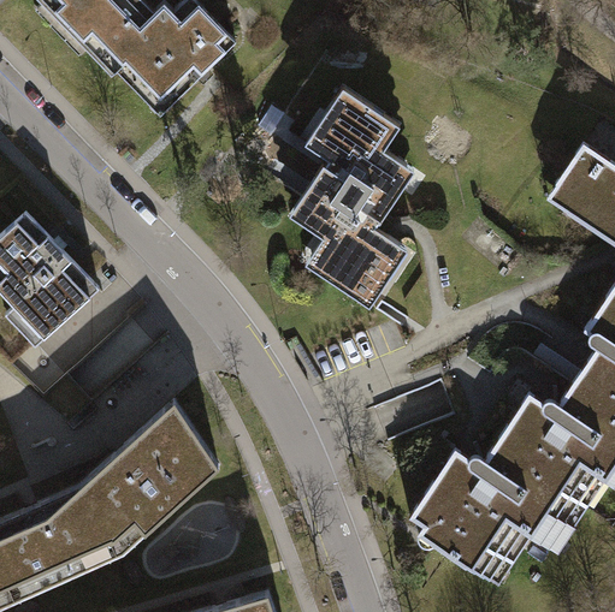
[(40,0),(41,5),(54,16),(57,21),(69,29),(71,35),(83,45),(86,51),(98,59),(100,65),(113,75),(116,72),(122,78),(132,69),(148,84),(137,94),(160,118),(236,43),(193,0),(187,0),(182,5),(173,13),(164,5),(155,13),(164,22),(157,29),(128,0),(40,0)]
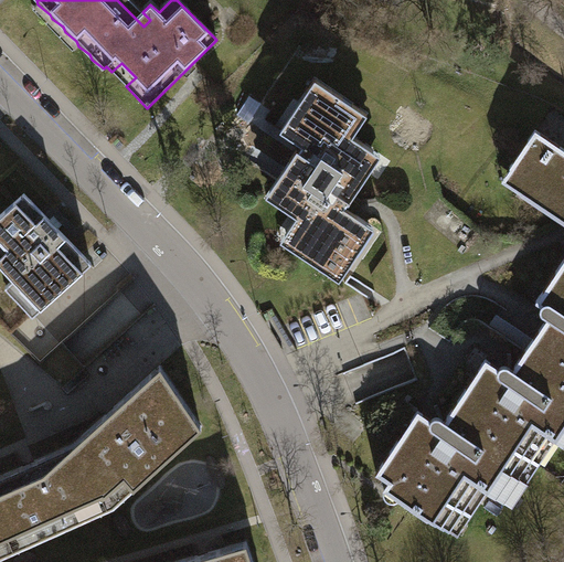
[(150,4),(159,12),(167,4),(162,0),(128,0),(141,13),(142,12),(150,4)]
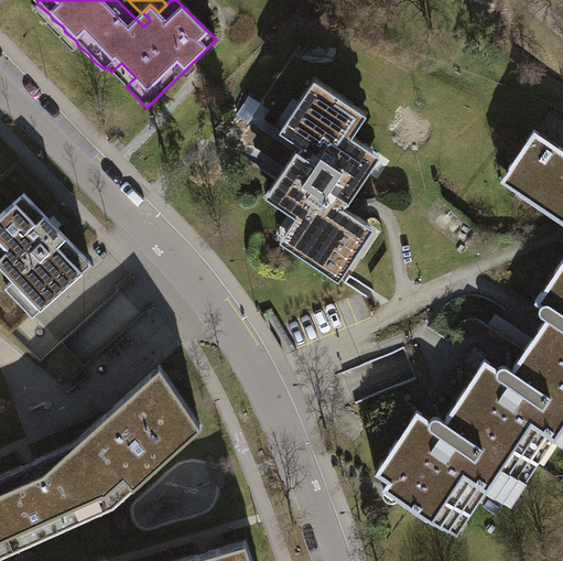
[(289,163),(264,197),(295,218),(279,243),(337,281),(372,229),(342,208),(345,204),(347,205),(355,194),(355,193),(379,158),(350,138),(364,118),(365,119),(366,117),(313,81),(304,94),(305,95),(298,106),(305,110),(287,138),(299,146),(288,162),(289,163)]
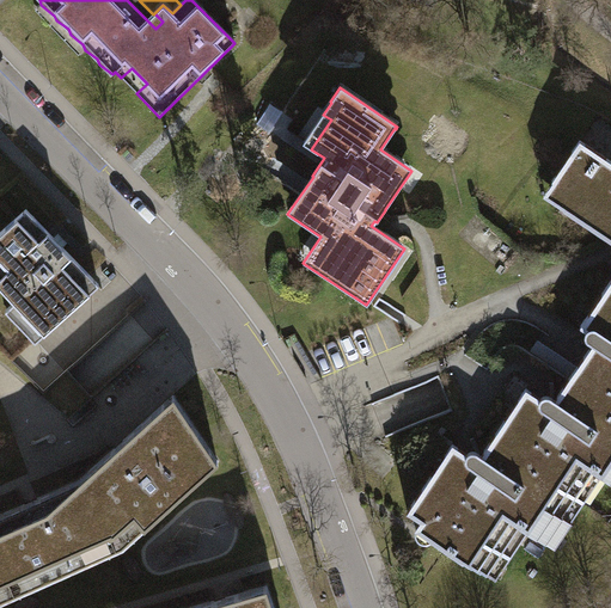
[(593,345),(610,356),(610,385),(608,392),(610,393),(610,413),(608,419),(610,421),(610,164),(579,143),(551,184),(573,198),(563,214),(610,245),(610,282),(580,329),(586,333),(585,335),(585,338),(585,341),(586,342),(590,344),(591,344),(593,345)]
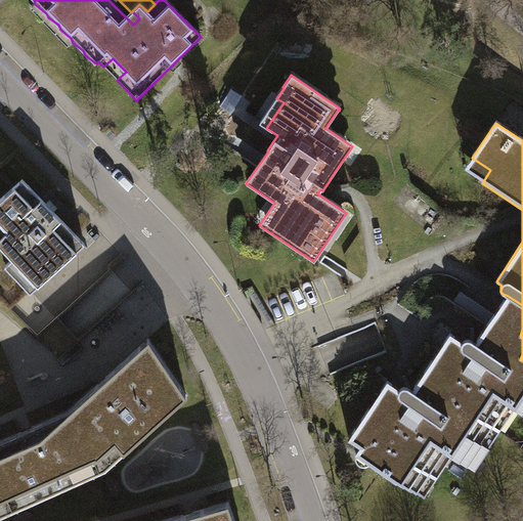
[(0,249),(11,261),(4,268),(30,295),(84,246),(22,181),(0,201),(0,225),(6,232),(0,237),(0,249)]
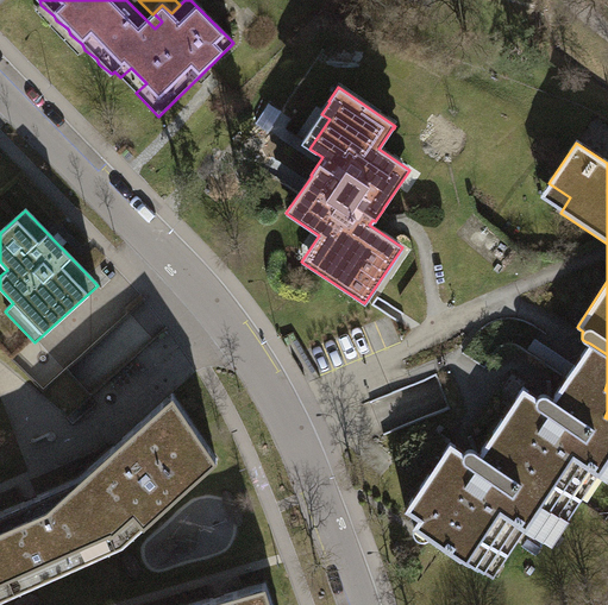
[(574,369),(534,342),(526,354),(565,382),(574,369)]
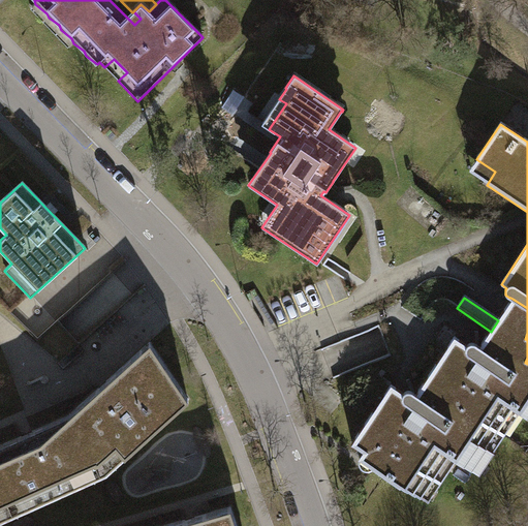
[(527,364),(525,363),(527,358),(527,340),(525,339),(527,333),(527,308),(513,299),(498,320),(491,332),(479,349),(477,348),(477,347),(474,345),(470,345),(468,346),(467,347),(466,348),(469,350),(468,351),(468,353),(468,356),(477,362),(463,383),(475,392),(463,409),(493,429),(491,431),(495,433),(511,408),(527,420),(527,364)]
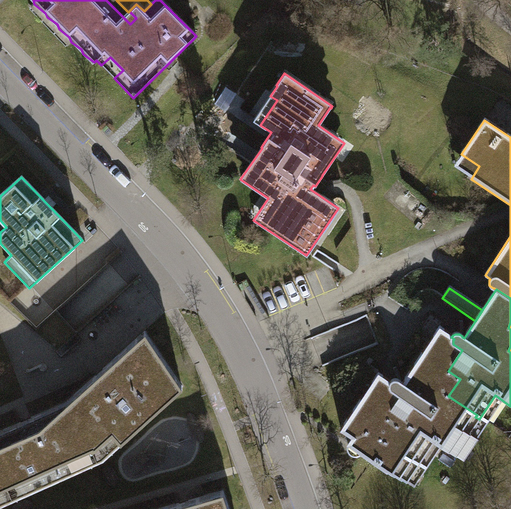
[(475,417),(477,415),(448,396),(460,379),(448,371),(462,350),(453,344),(453,342),(453,340),(454,339),(451,337),(452,336),(439,328),(402,384),(400,383),(401,382),(397,380),(395,380),(391,381),(390,382),(378,374),(340,431),(353,440),(350,444),(354,446),(349,454),(353,457),(357,456),(359,454),(401,482),(413,463),(419,467),(420,464),(418,463),(433,441),(464,462),(478,441),(465,432),(475,417)]
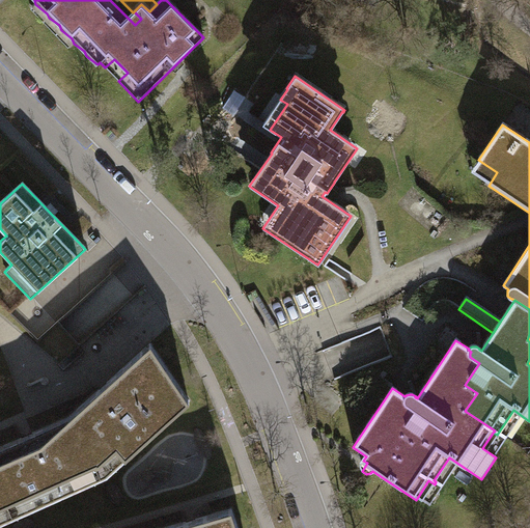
[(149,345),(68,419),(106,478),(189,404),(149,345)]
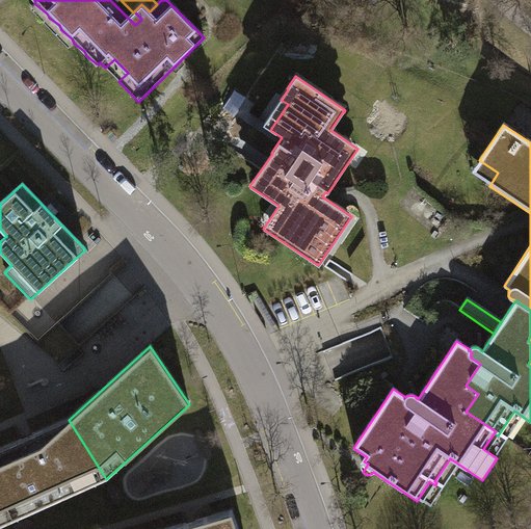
[(106,479),(69,420),(27,440),(0,451),(0,503),(8,523),(106,479)]
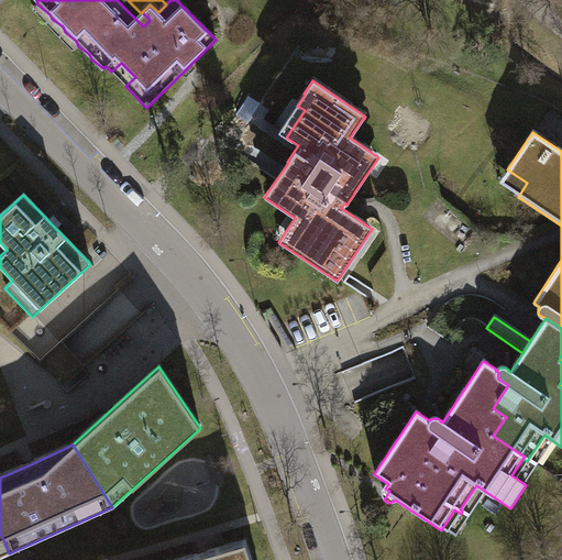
[(0,557),(9,553),(0,533),(0,557)]
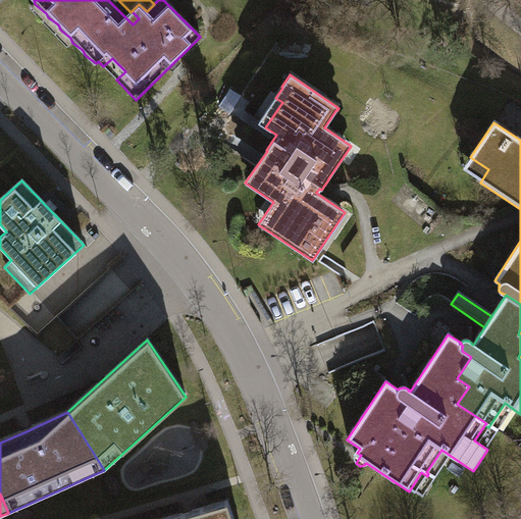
[(194,512),(170,518),(232,518),(227,503),(194,512)]
